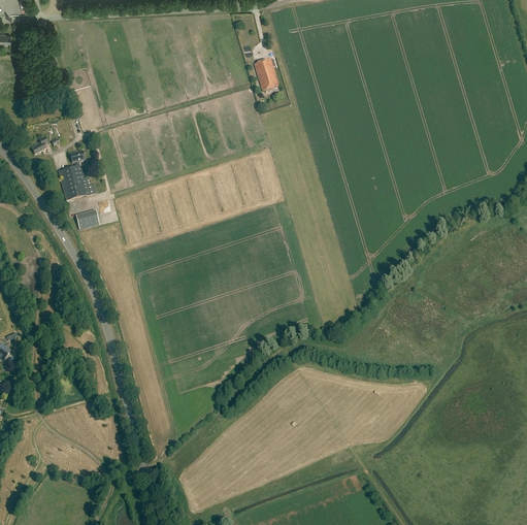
[(0,41),(9,42),(9,34),(5,34),(5,33),(0,32),(0,41)]
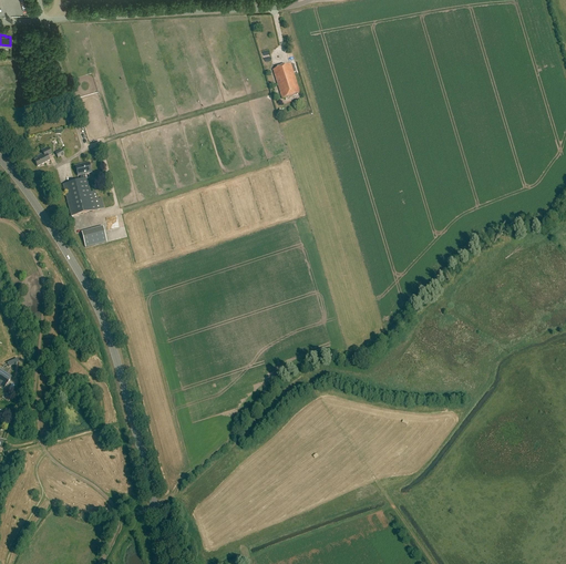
[(281,96),(298,91),(292,70),(289,62),(273,68),(281,96)]
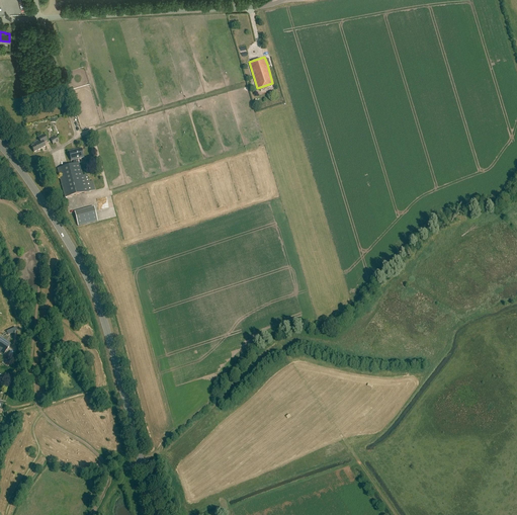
[(37,136),(38,138),(32,141),(33,143),(30,144),(32,150),(45,144),(44,141),(47,139),(44,132),(37,136)]
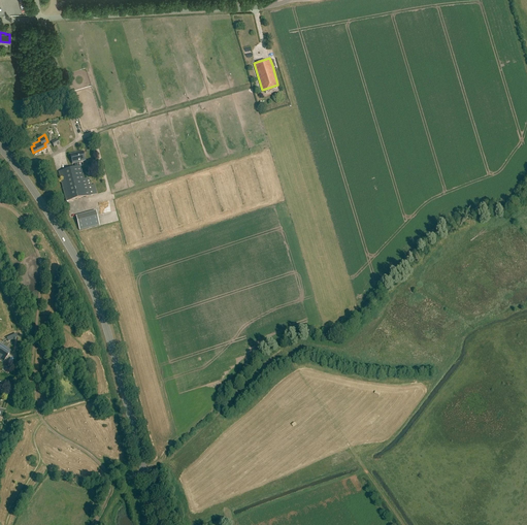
[(71,161),(74,160),(75,164),(58,169),(65,199),(92,192),(88,175),(83,176),(79,164),(78,164),(77,160),(84,158),(81,149),(69,152),(71,161)]
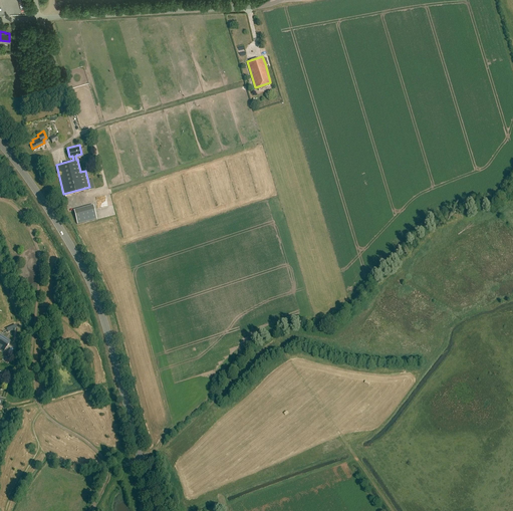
[(76,222),(95,217),(92,203),(72,208),(76,222)]
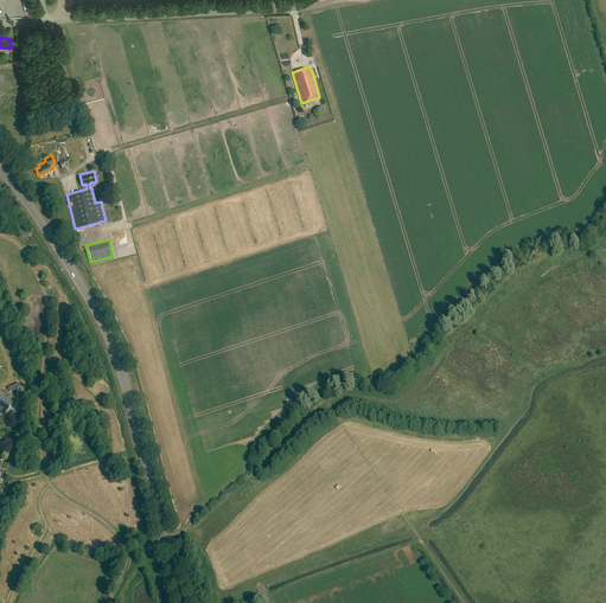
All buildings are outlined.
